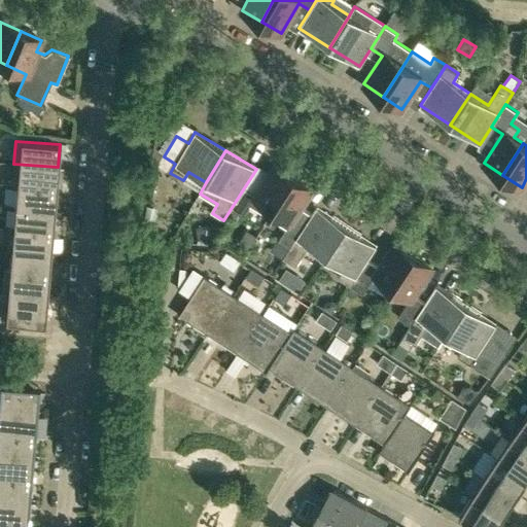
[(58,167),(13,164),(11,184),(56,188),(58,167)]
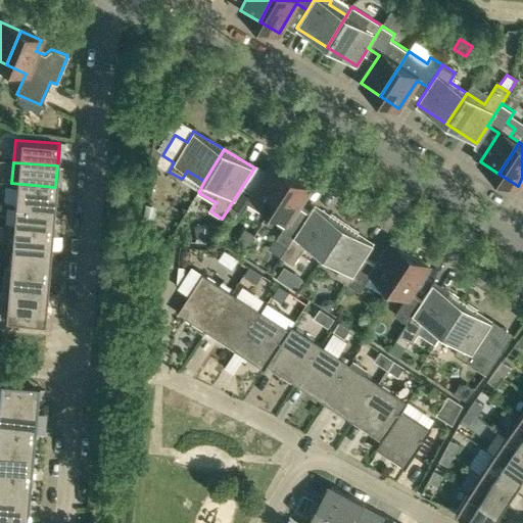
[(252,195),(271,206),(291,176),(272,163),(253,192),(243,185),(229,207),(241,215),(252,195)]
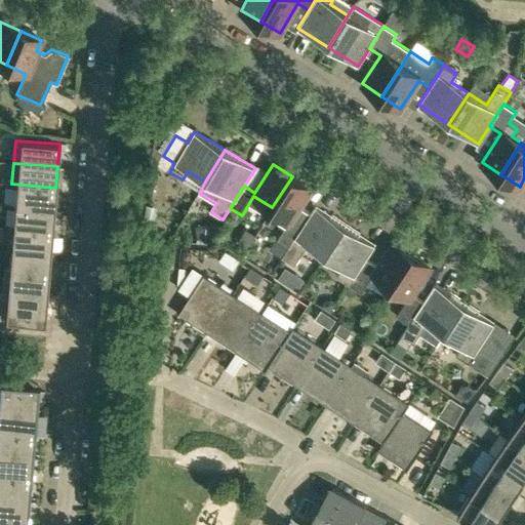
[(292,176),(272,207),(290,219),(278,238),(289,245),(290,246),(305,224),(304,224),(311,213),(299,206),(312,189),(292,176)]
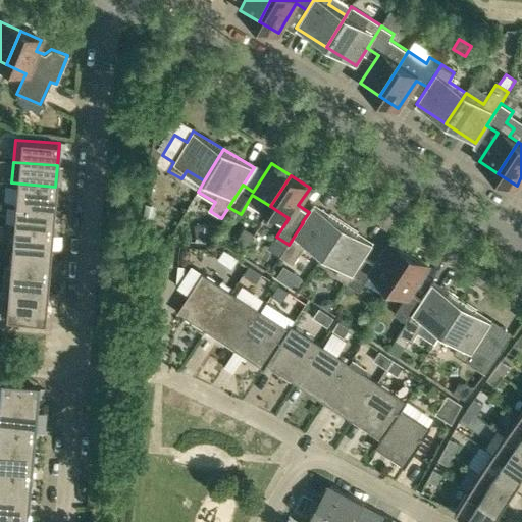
[(14,205),(53,208),(55,187),(11,183),(11,184),(16,185),(14,205)]
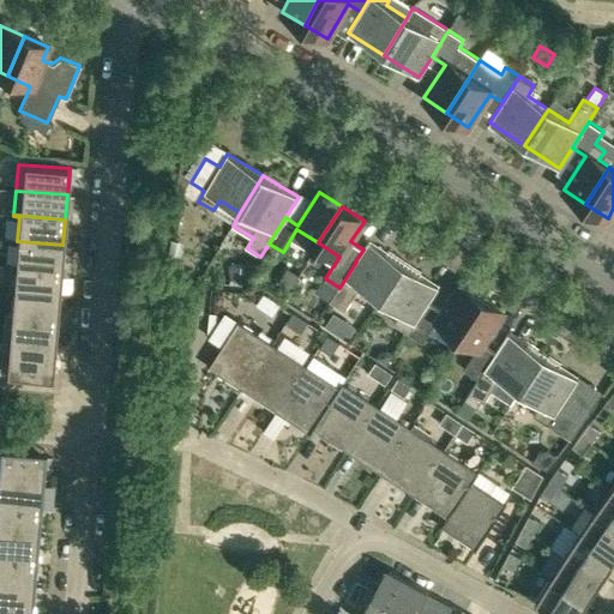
[(14,266),(60,270),(62,245),(17,241),(14,266)]
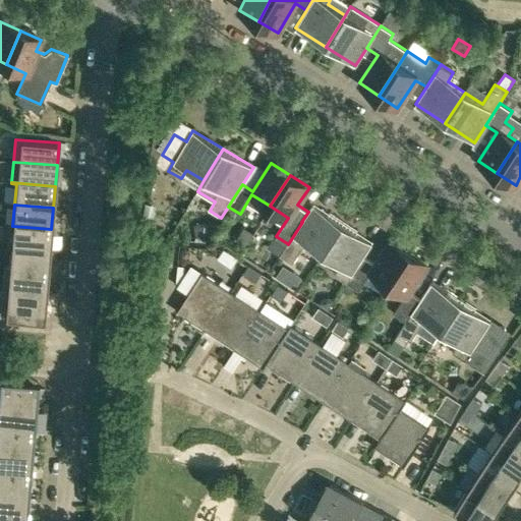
[(288,244),(287,243),(280,255),(292,263),(304,243),(322,254),(342,224),(312,205),(308,212),(301,222),(302,222),(288,244)]
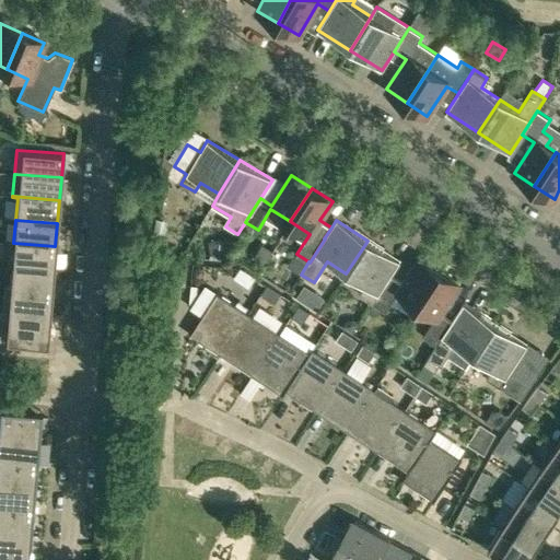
[(400,261),(368,241),(346,273),(364,287),(359,295),(372,303),(389,276),(391,276),(400,261)]
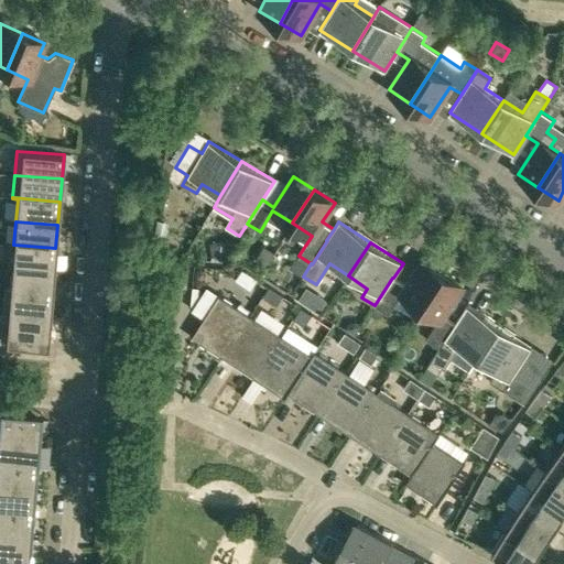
[(11,268),(54,271),(55,248),(13,245),(11,268)]
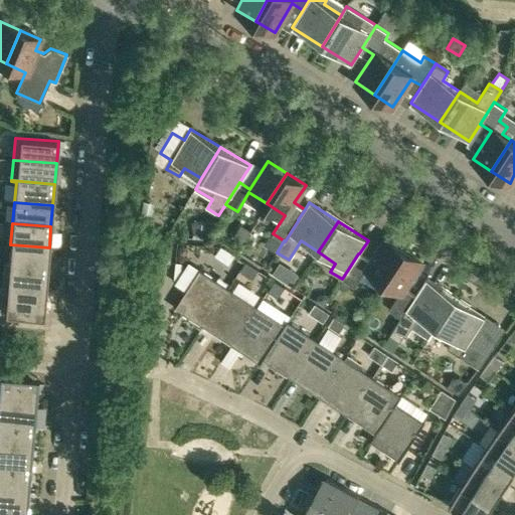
[(145,226),(137,225),(136,233),(144,234),(144,233),(145,226)]
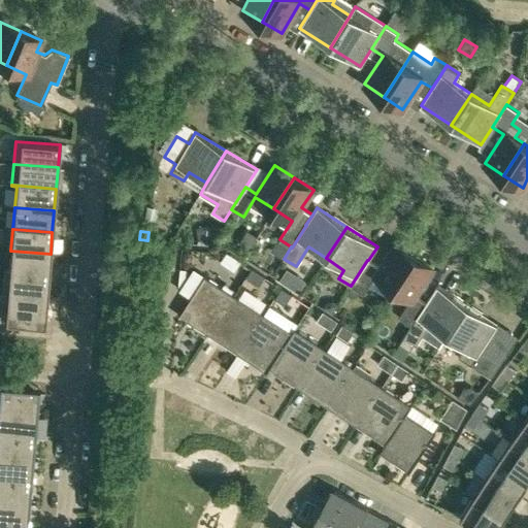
[(378,267),(368,260),(367,260),(351,286),(363,294),(375,275),(394,287),(415,255),(395,242),(378,267)]
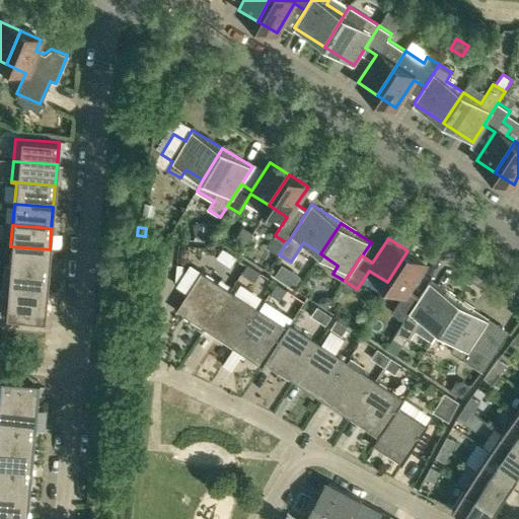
[(4,267),(48,271),(50,249),(10,246),(9,267),(4,267)]
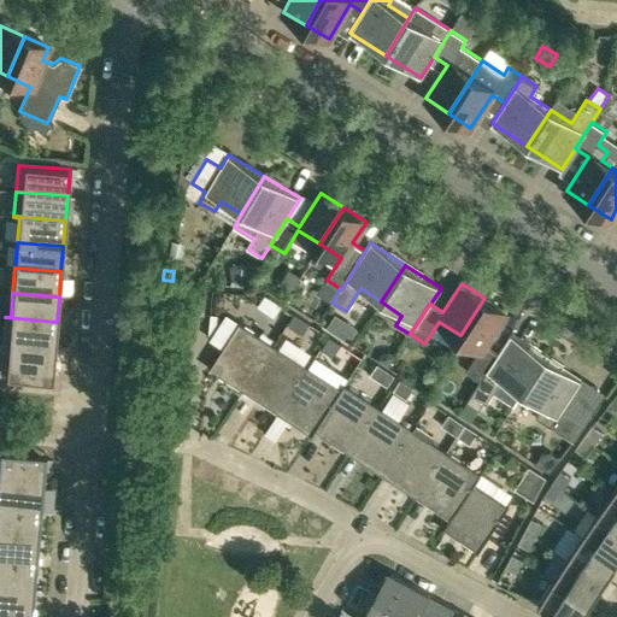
[(216,295),(213,299),(216,304),(221,305),(225,303),(227,299),(224,294),(219,293),(216,295)]
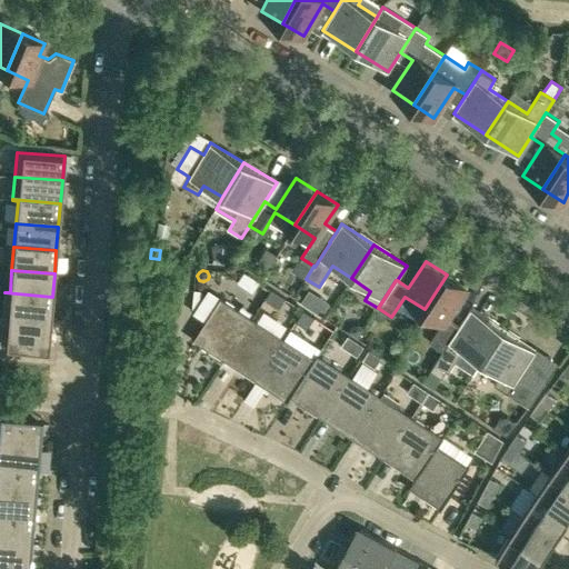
[(190,273),(178,272),(177,289),(188,290),(190,273)]
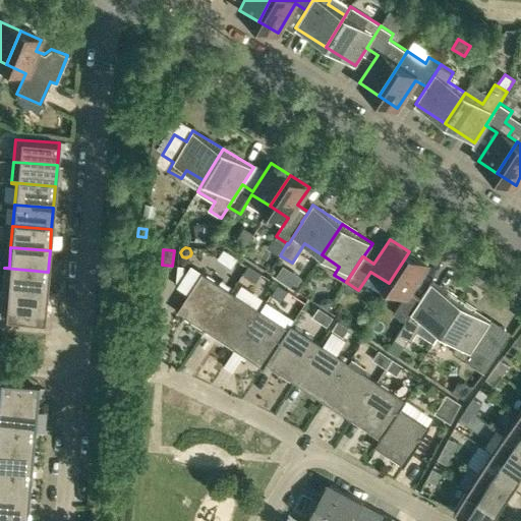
[(224,249),(218,257),(231,267),(237,257),(224,249)]
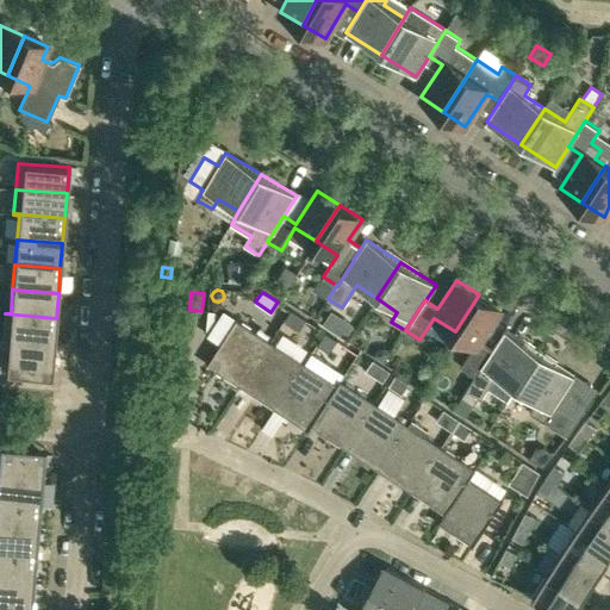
[(492,352),(492,350),(479,342),(500,310),(479,294),(455,331),(475,346),(461,367),(474,377),(475,377),(492,352)]
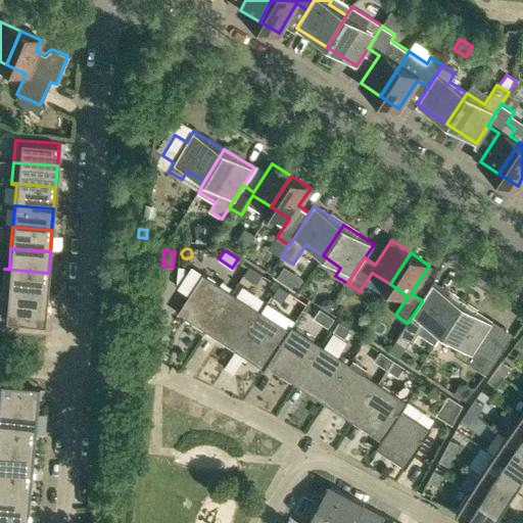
[(291,267),(285,276),(302,287),(308,278),(291,267)]
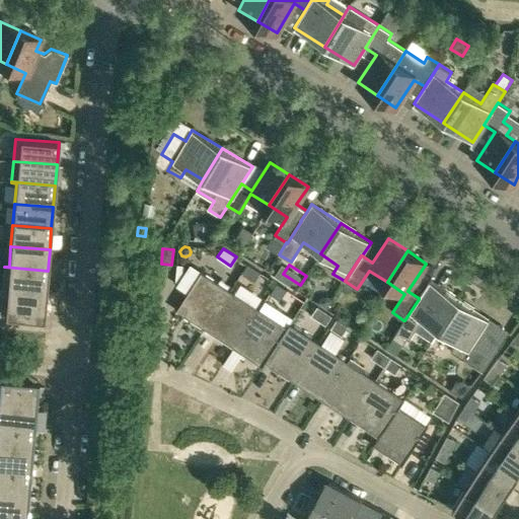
[(249,266),(243,275),(254,283),(261,274),(249,266)]
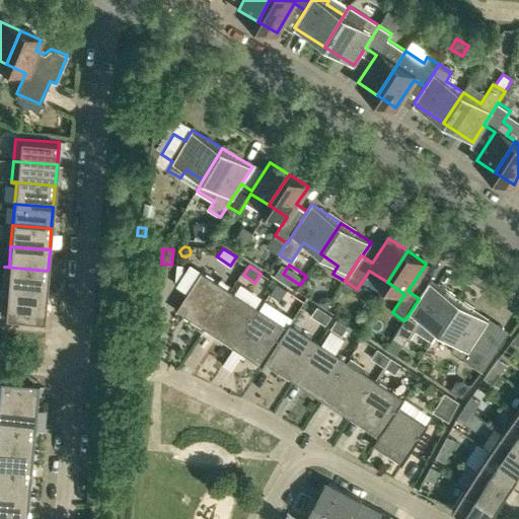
[(48,271),(4,267),(2,288),(46,292),(48,271)]
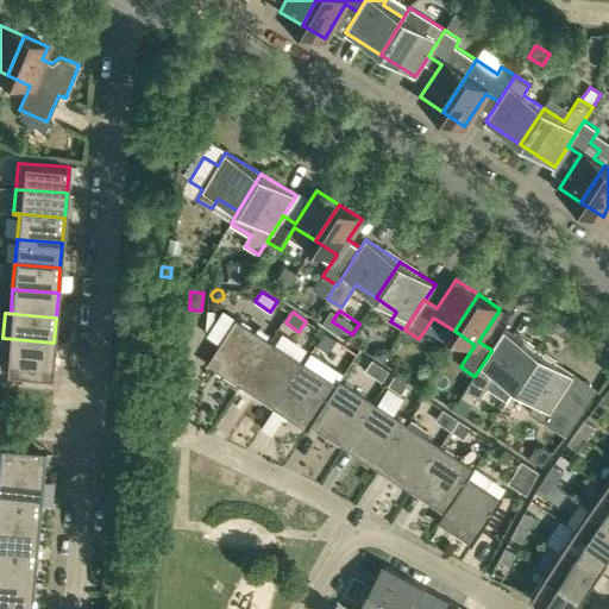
[(206,364),(240,387),(270,340),(237,318),(206,364)]
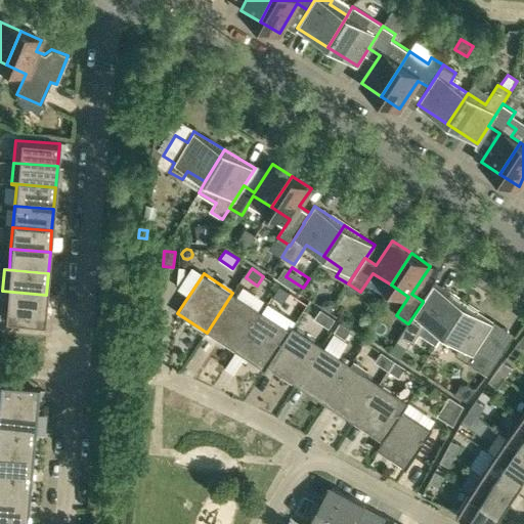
[(436,345),(443,335),(464,303),(434,284),(423,301),(423,302),(408,323),(407,323),(396,341),(406,348),(410,341),(412,343),(419,334),(436,345)]
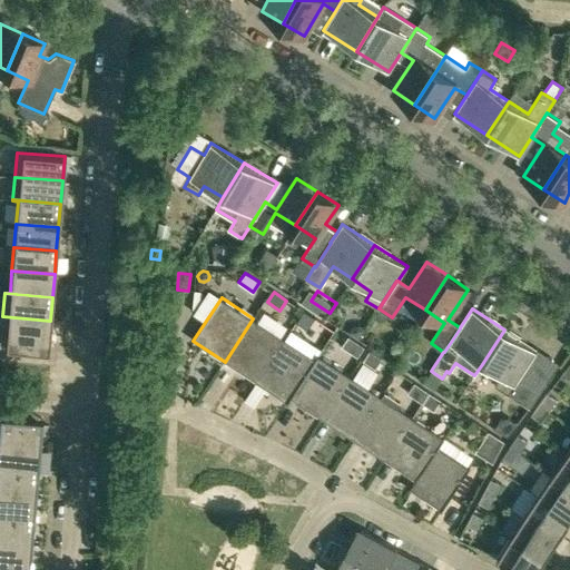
[(303,311),(296,321),(308,327),(314,317),(303,311)]
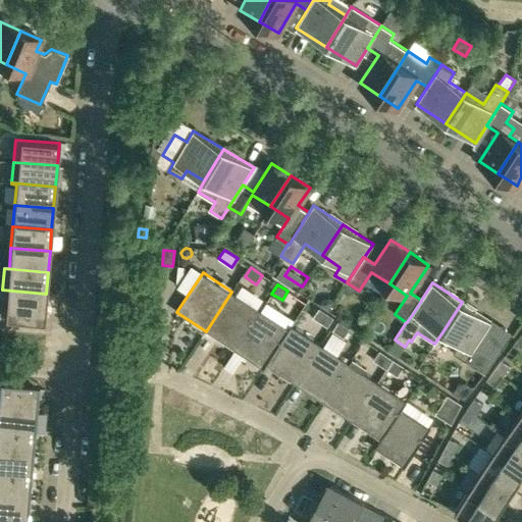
[(23,320),(23,314),(44,316),(46,294),(2,290),(0,312),(5,313),(4,318),(23,320)]
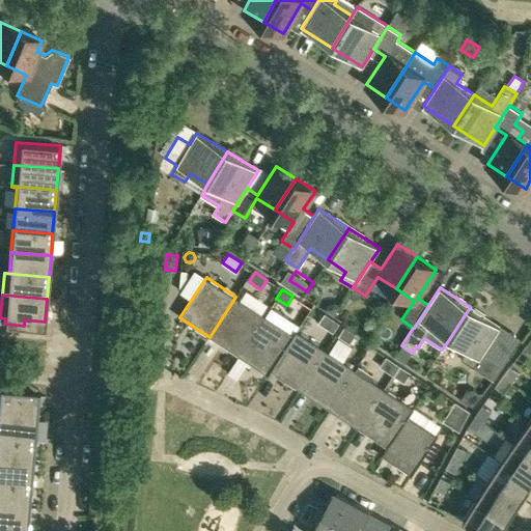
[(266,315),(235,297),(210,337),(239,357),(266,315)]
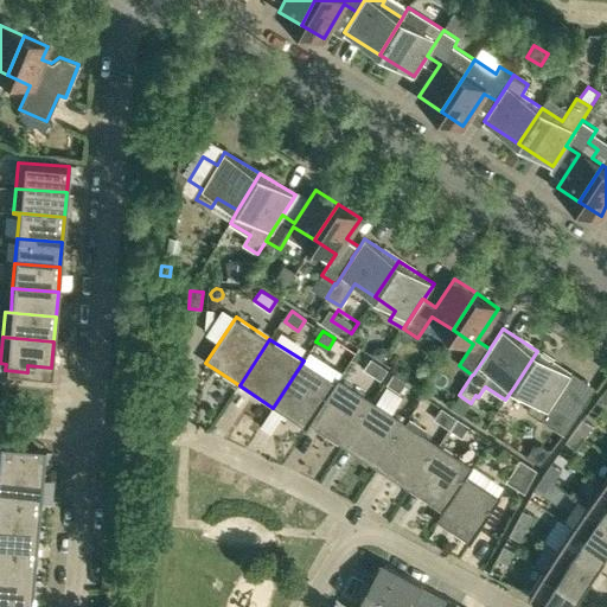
[(376,347),(371,353),(382,360),(390,350),(383,346),(376,347)]
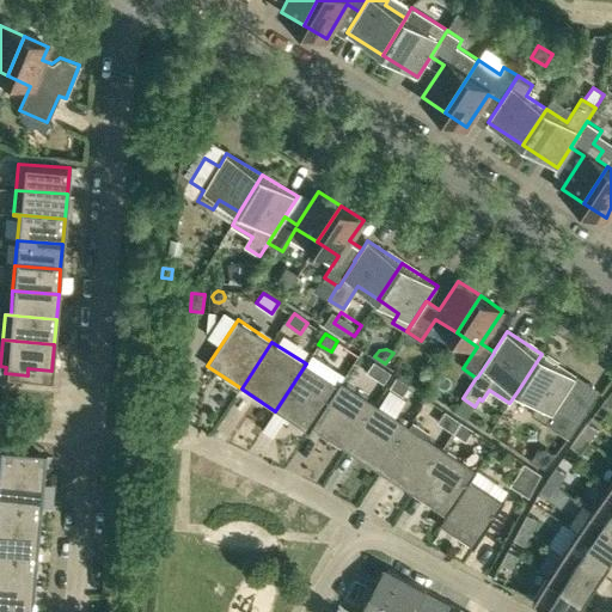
[(532,414),(546,423),(568,438),(587,410),(564,395),(576,377),(542,354),(518,391),(538,404),(532,414)]
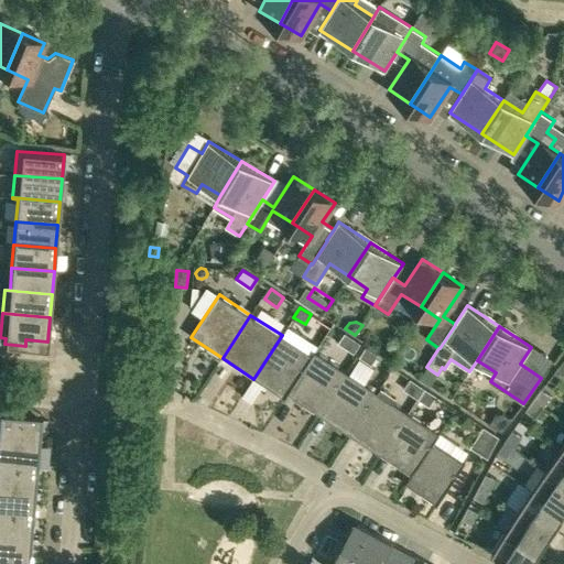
[(360,344),(345,333),(338,343),(354,354),(360,344)]
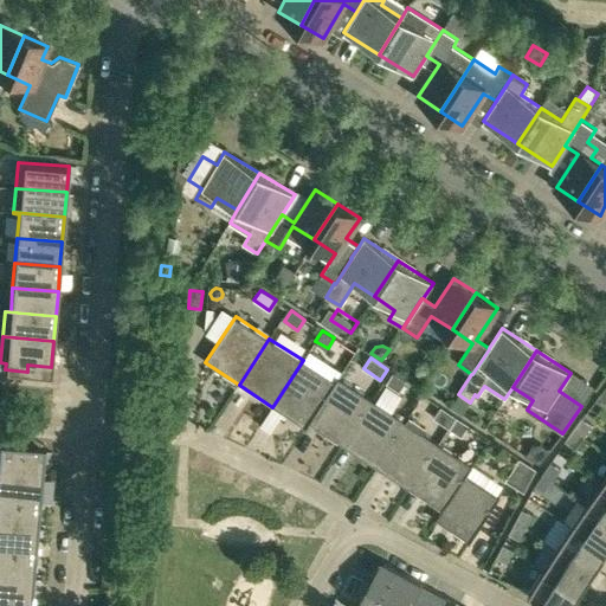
[(272,407),(305,429),(339,378),(339,376),(335,382),(303,360),(272,407)]
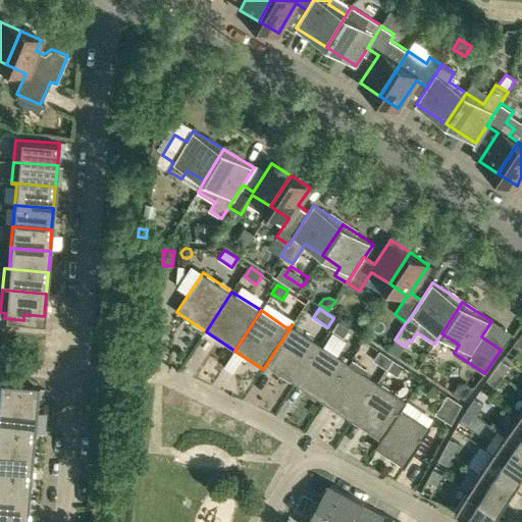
[(350,328),(338,321),(332,330),(344,337),(350,328)]
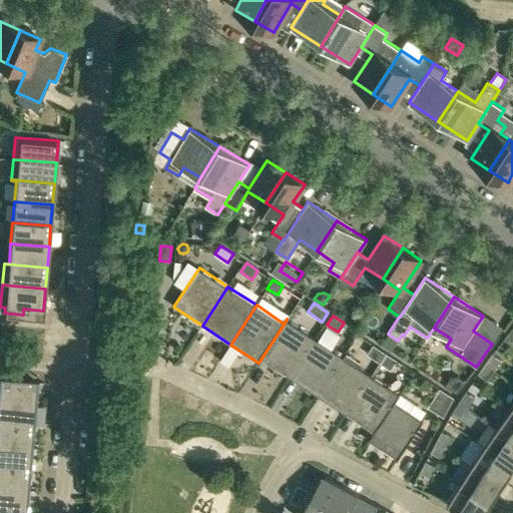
[(315,338),(287,320),(259,363),(263,358),(290,377),(315,338)]
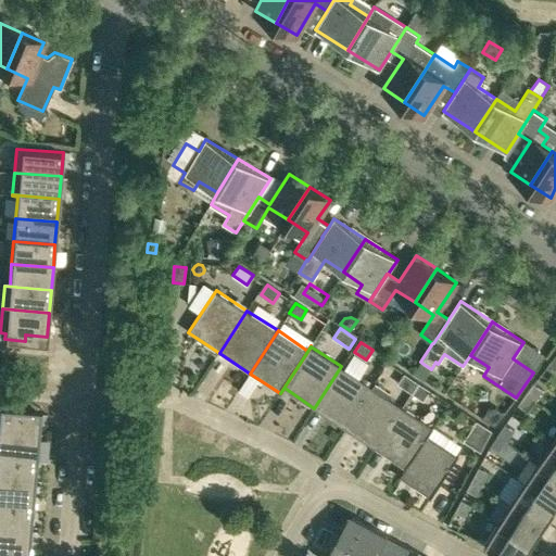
[(546,367),(555,374),(555,371),(555,354),(555,355),(546,367)]
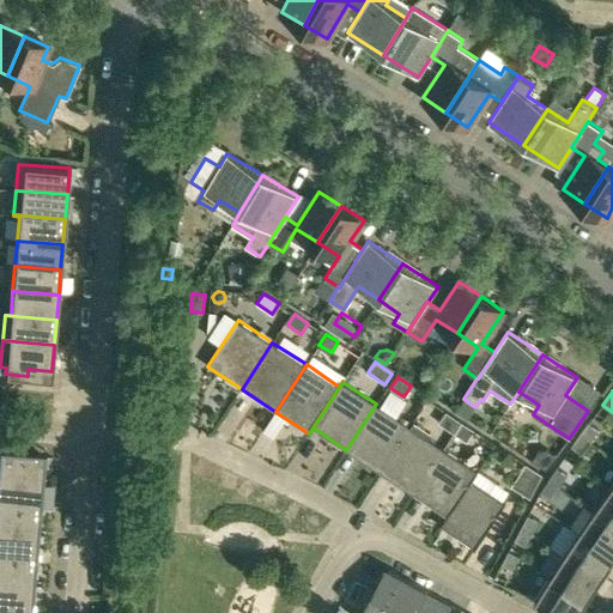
[(411,426),(376,404),(346,450),(380,472),(411,426)]
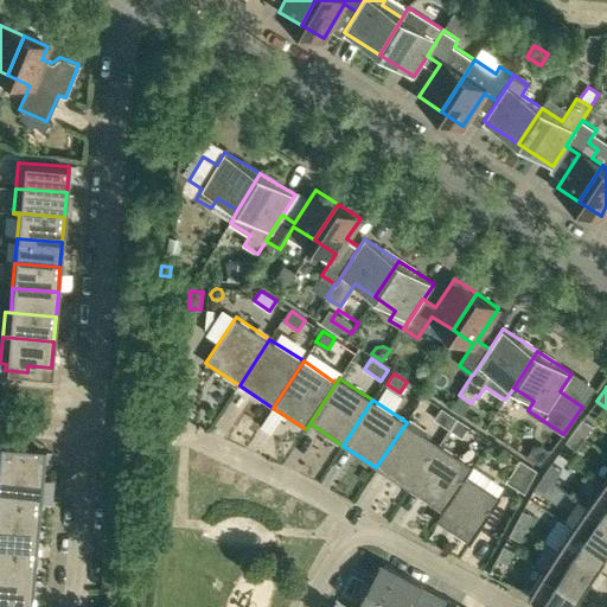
[(434,419),(446,427),(449,429),(457,417),(442,407),(434,419)]
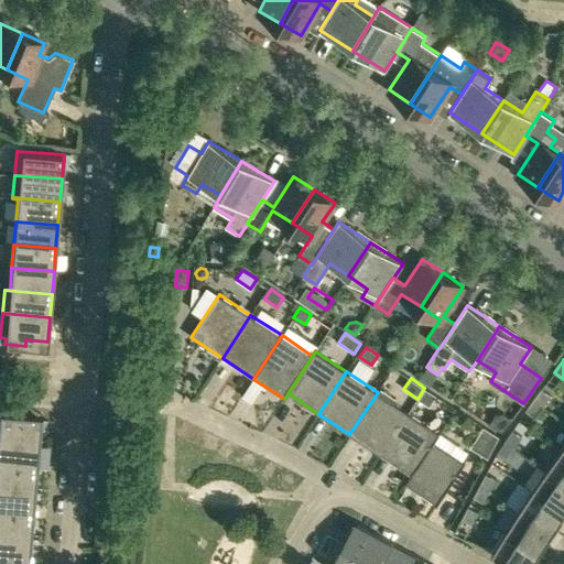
[(378,392),(349,434),(381,454),(409,412),(393,402),(396,398),(380,388),(378,392)]
